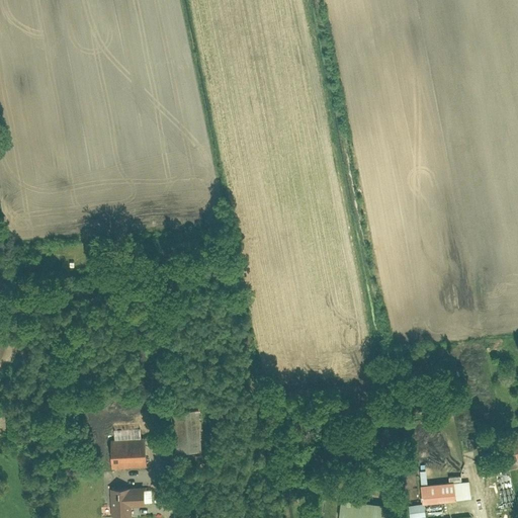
[(173,408),(176,448),(201,446),(199,406),(173,408)]
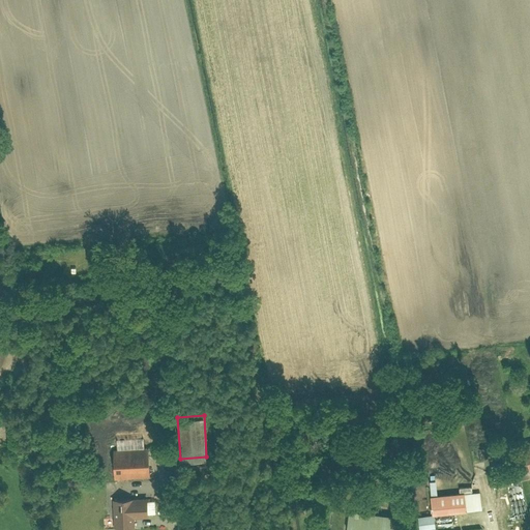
[(148,446),(117,448),(118,478),(149,476),(148,446)]
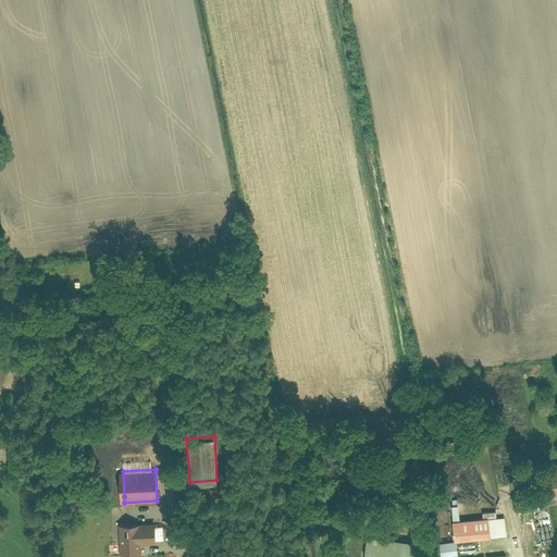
[(456,523),(458,542),(509,536),(506,519),(456,523)]
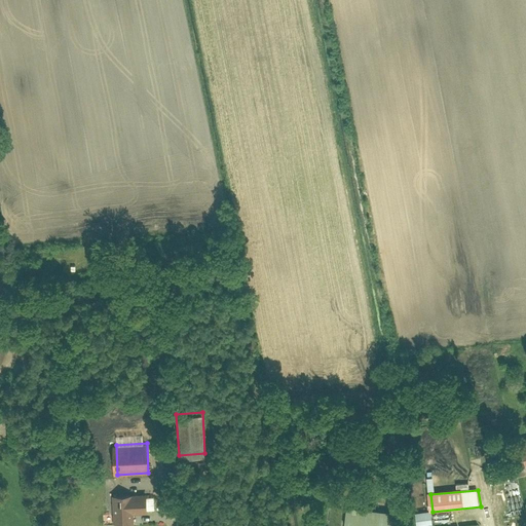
[(112,496),(114,525),(118,525),(133,525),(132,515),(148,514),(147,493),(112,496)]
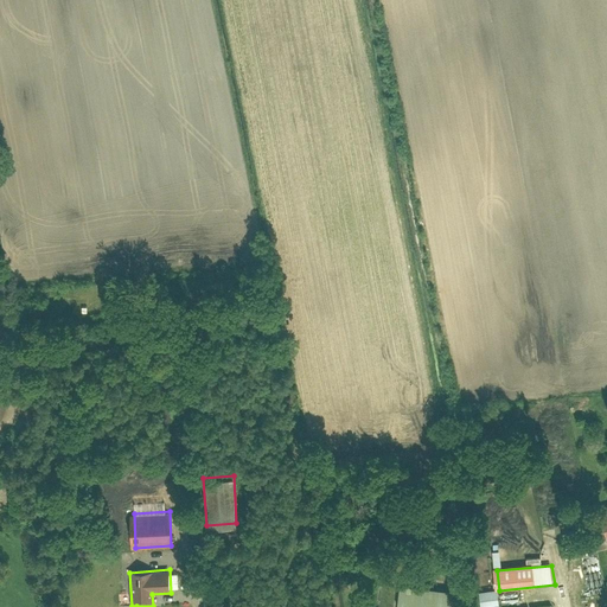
[(401,582),(397,606),(445,606),(448,589),(401,582)]
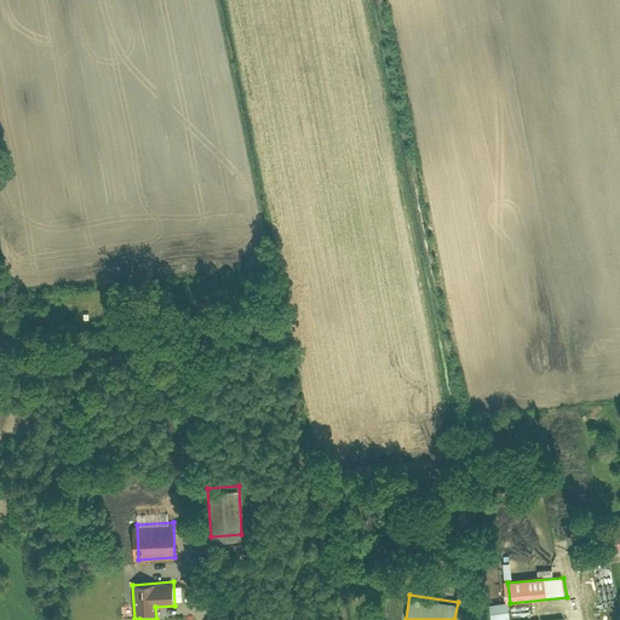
[(511,619),(510,603),(492,606),(493,619),(511,619)]
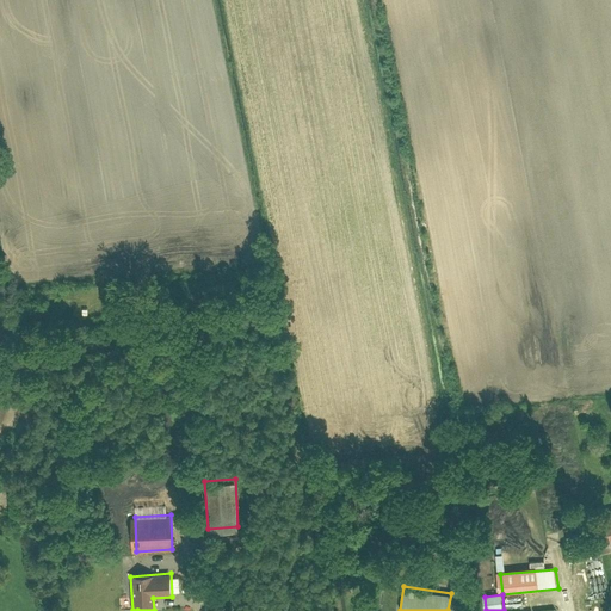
All buildings are outlined.
